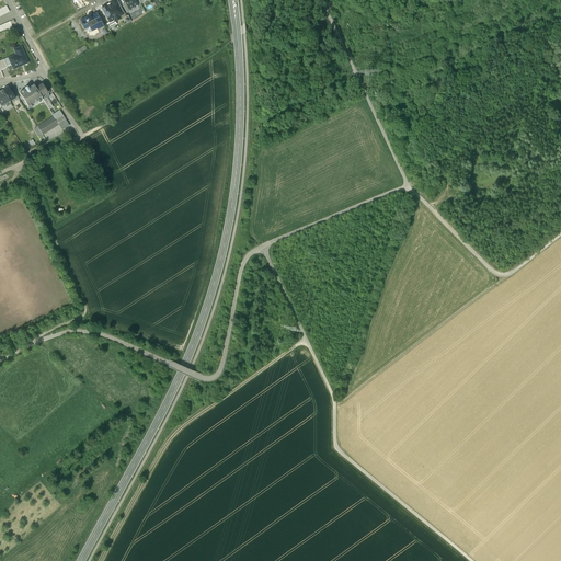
[(116,0),(110,3),(111,4),(107,7),(106,6),(102,9),(110,23),(114,21),(114,22),(115,22),(121,19),(119,18),(124,15),(116,0)]
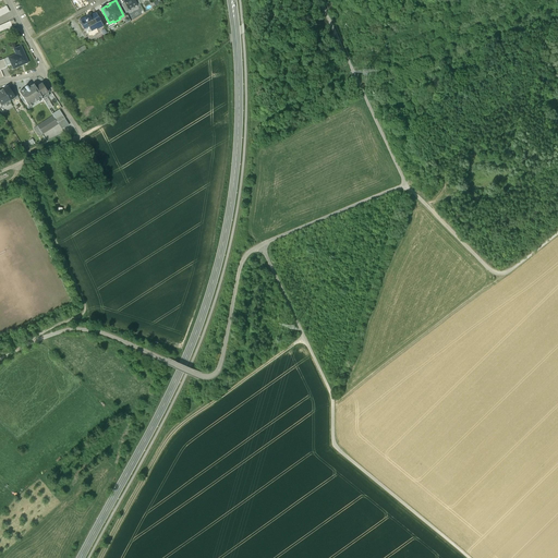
[(136,4),(133,0),(122,0),(124,3),(128,9),(129,9),(136,4)]
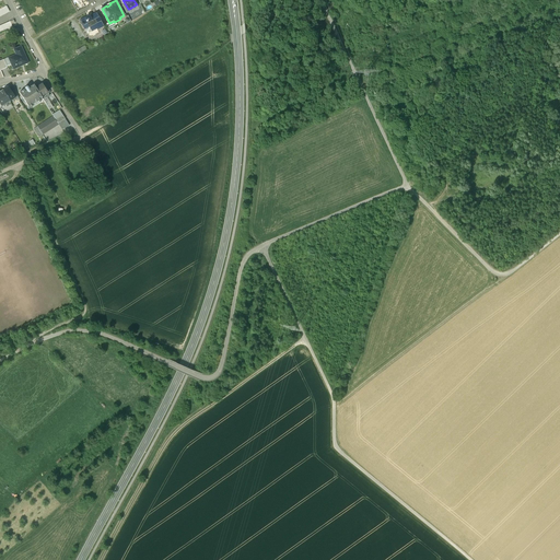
[(7,7),(0,9),(0,16),(9,12),(7,7)]
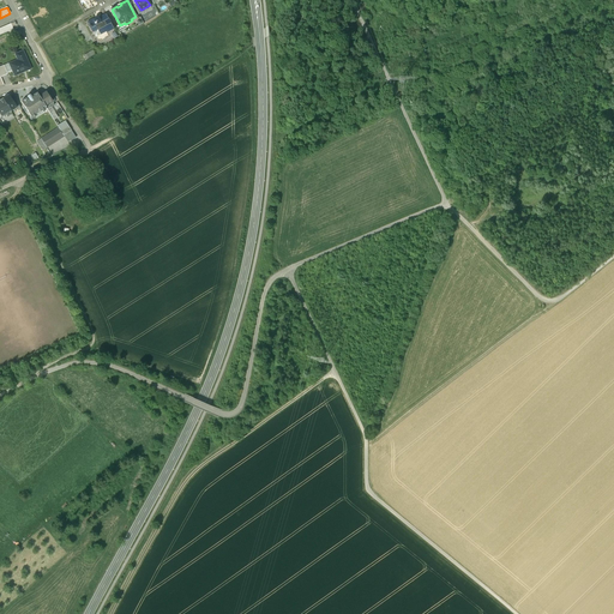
[(106,14),(100,18),(98,19),(98,18),(97,18),(96,18),(95,18),(94,19),(94,20),(92,20),(88,23),(90,25),(89,26),(90,28),(91,29),(94,32),(97,30),(100,35),(106,31),(107,32),(113,29),(106,14)]
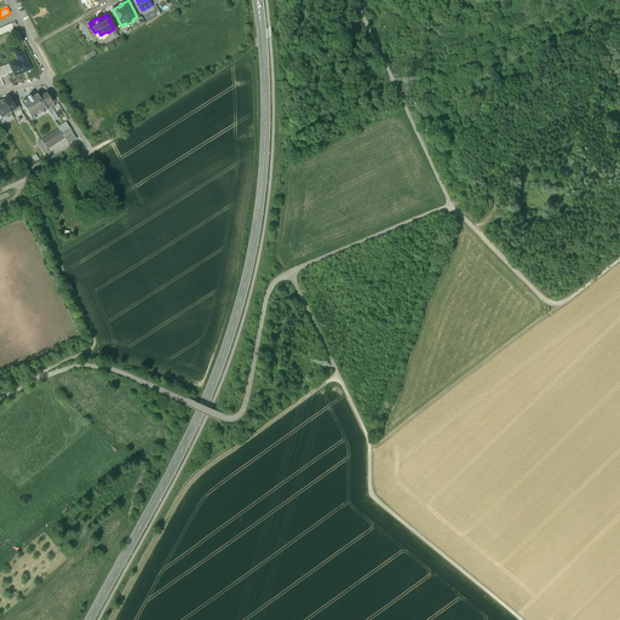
[(11,24),(0,28),(0,36),(13,30),(12,27),(16,26),(15,23),(11,24)]
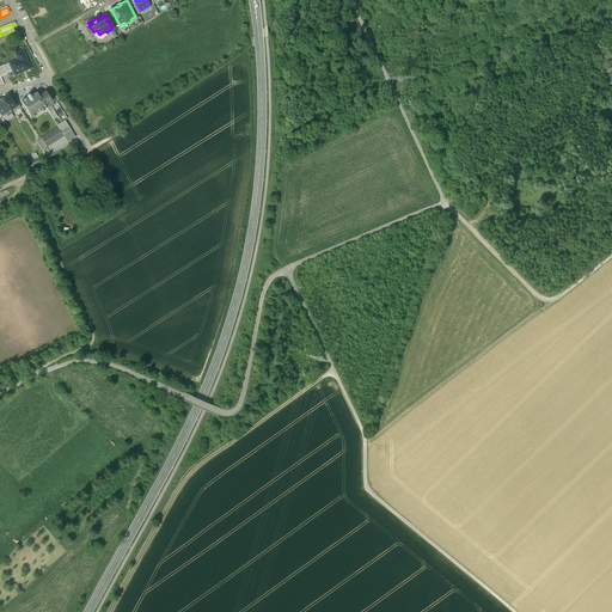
[(23,50),(16,54),(19,61),(10,65),(14,77),(31,68),(23,50)]
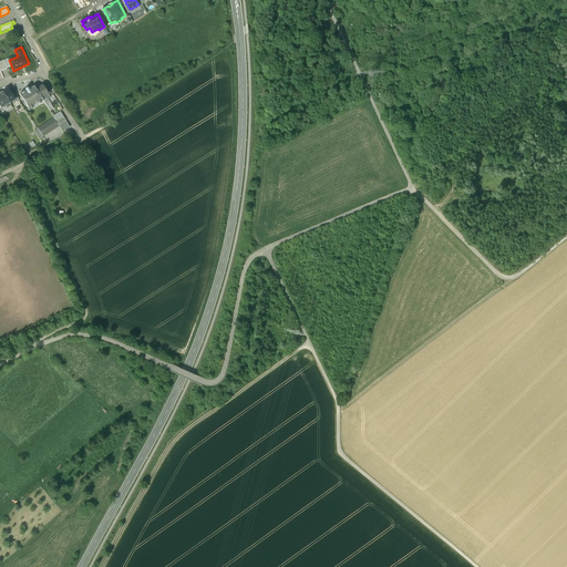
[(85,47),(76,52),(80,55),(88,50),(85,47)]
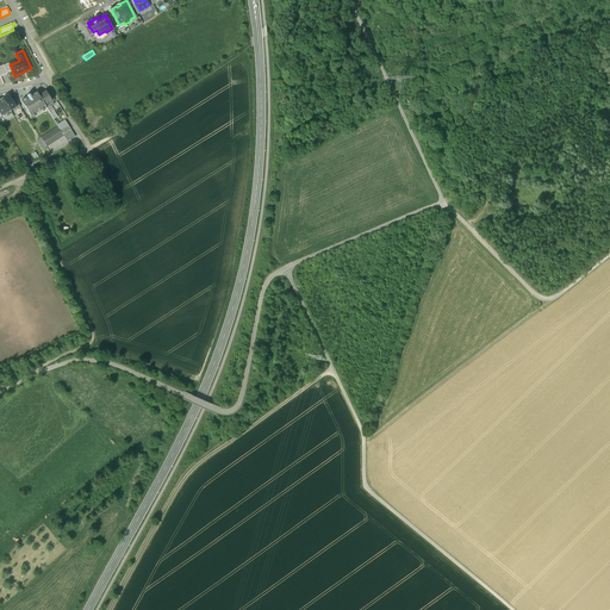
[(54,104),(45,92),(38,97),(44,106),(48,104),(50,106),(54,104)]
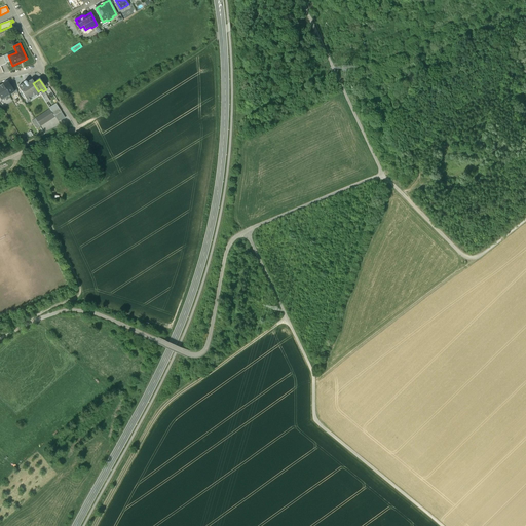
[(25,81),(24,82),(23,83),(24,83),(17,87),(21,91),(21,94),(22,94),(23,95),(23,96),(24,97),(27,101),(28,102),(37,96),(37,95),(36,94),(39,91),(38,91),(33,83),(31,80),(27,83),(26,82),(25,81)]
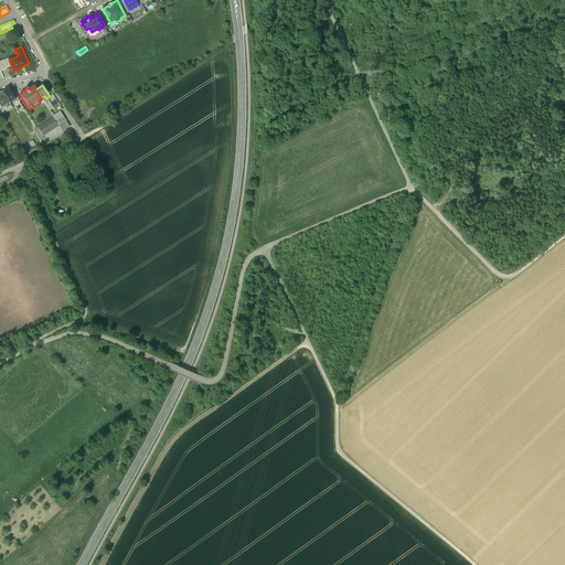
[(11,93),(8,88),(2,92),(9,100),(10,103),(14,99),(11,93)]
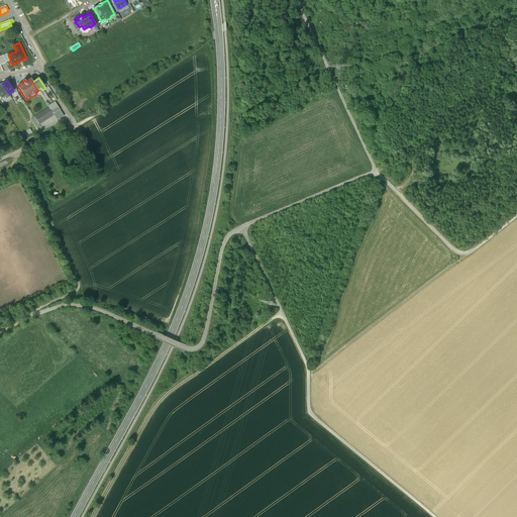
[(55,102),(48,106),(49,107),(52,110),(58,106),(55,102)]
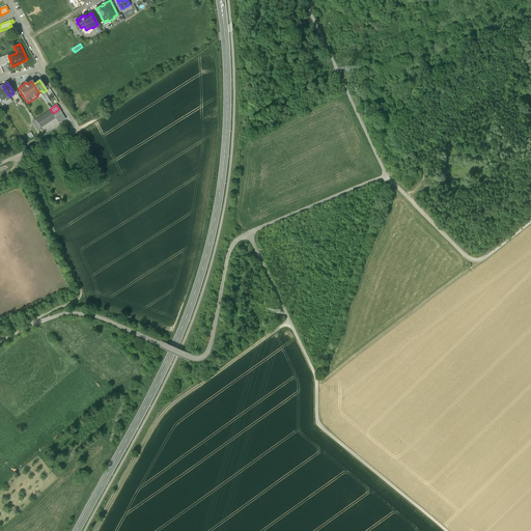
[(51,110),(35,120),(39,128),(55,118),(55,117),(53,113),(51,110)]
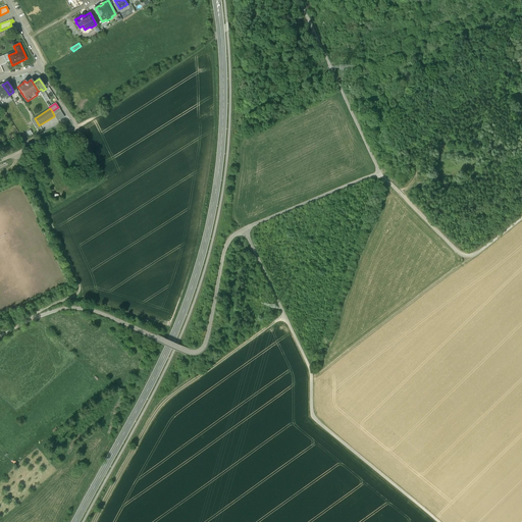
[(60,111),(54,115),(54,116),(58,121),(64,117),(60,111)]
